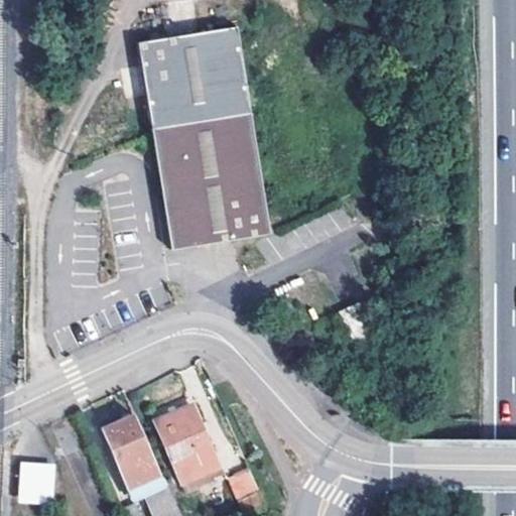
[(154,134),(172,250),(271,236),(239,25),(139,40),(154,134)]
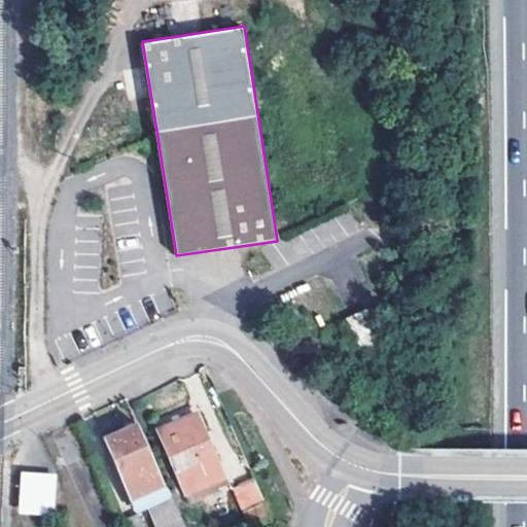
[(362,350),(381,342),(365,309),(347,318),(362,350)]
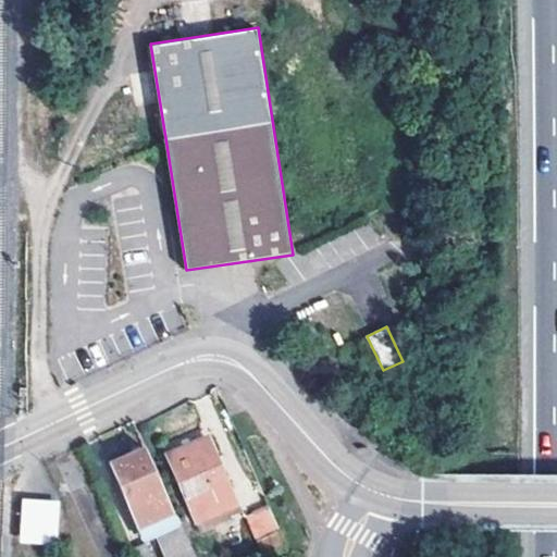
[(201,532),(229,521),(227,517),(239,511),(207,436),(164,455),(195,524),(197,523),(201,532)]
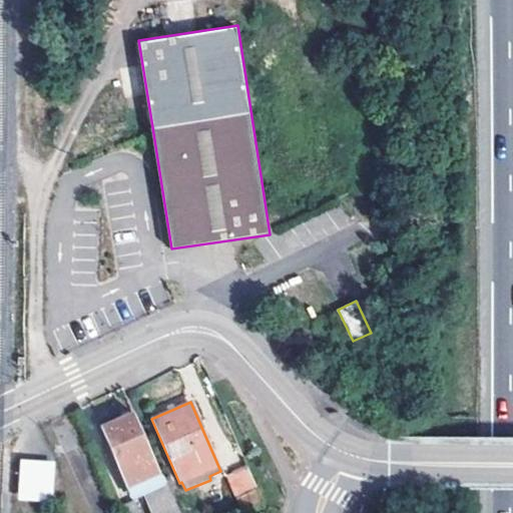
[(150,512),(176,512),(131,412),(98,426),(130,500),(143,494),(150,512)]
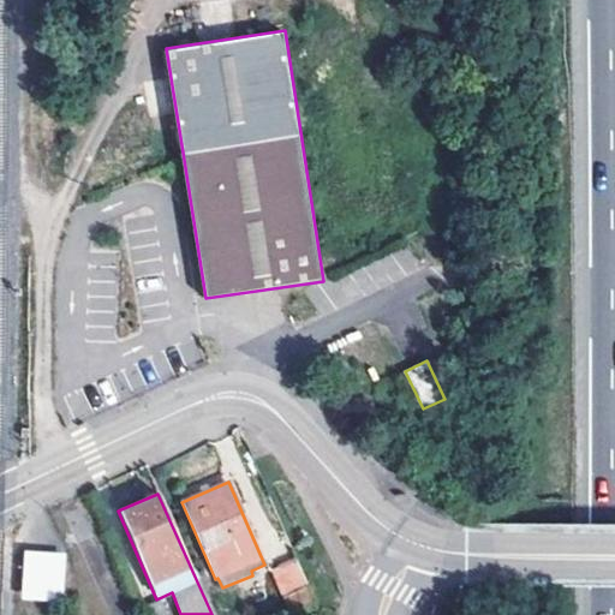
[(23,550),(22,601),(65,601),(66,550),(23,550)]
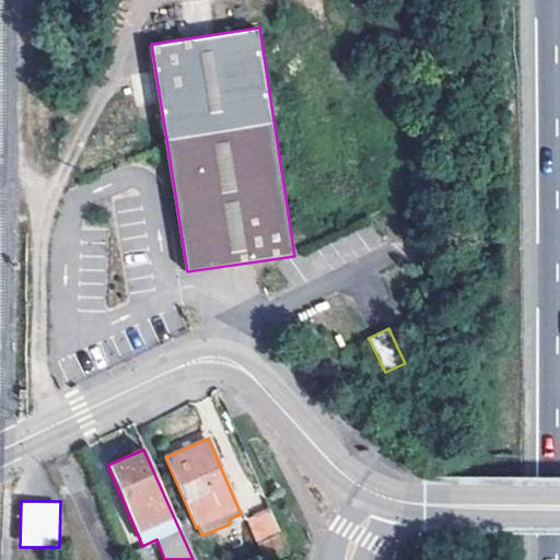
[(257,544),(280,534),(269,511),(247,520),(257,544)]
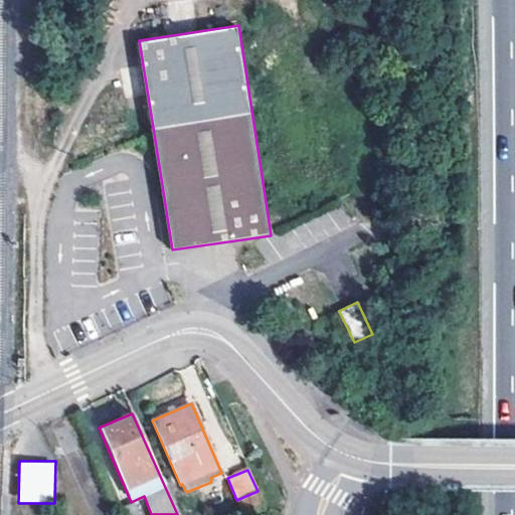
[(242,514),(251,514),(265,509),(258,491),(236,500),(242,514)]
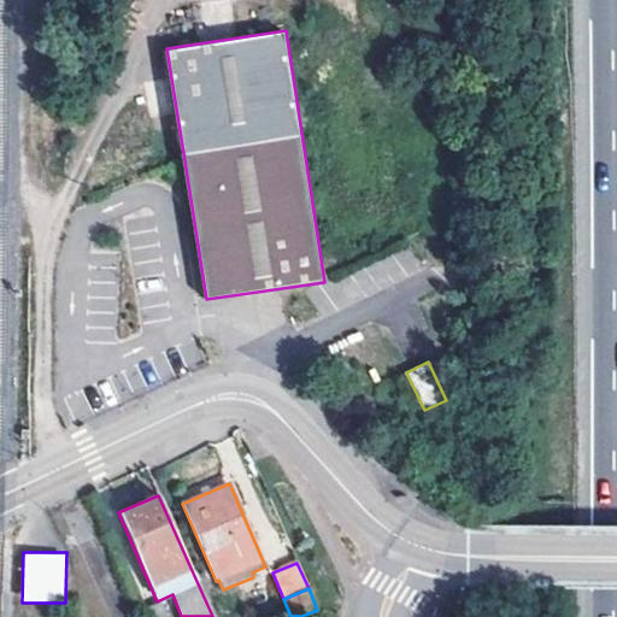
[(147,616),(170,616),(164,601),(145,610),(147,616)]
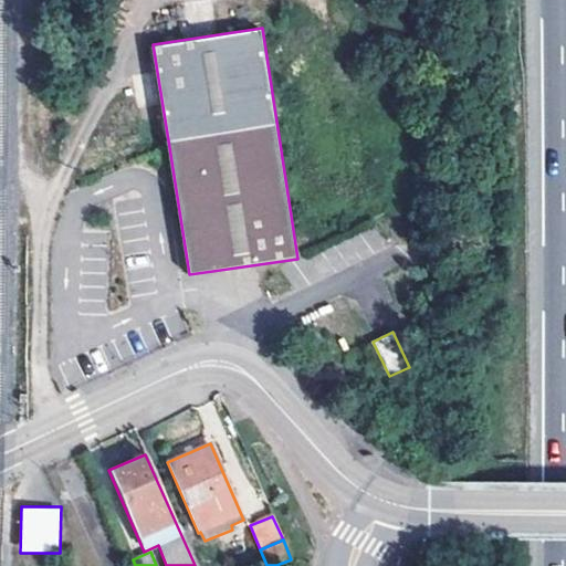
All buildings are outlined.
